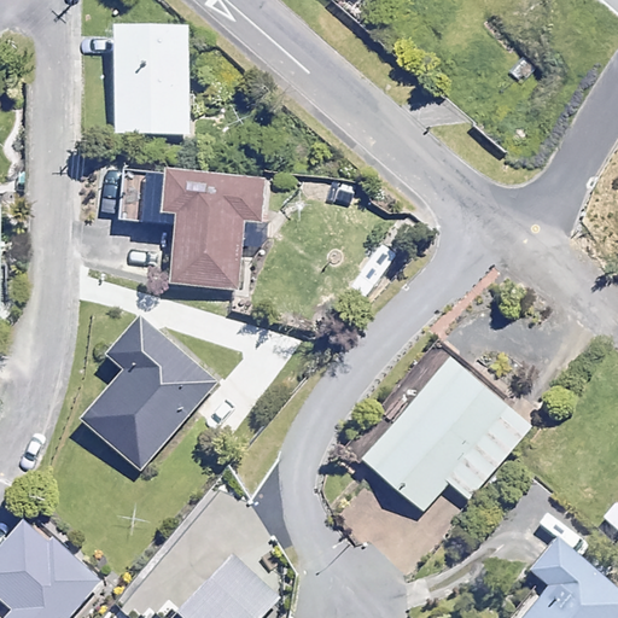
[(191,134),(190,27),(116,27),(116,135),(191,134)]
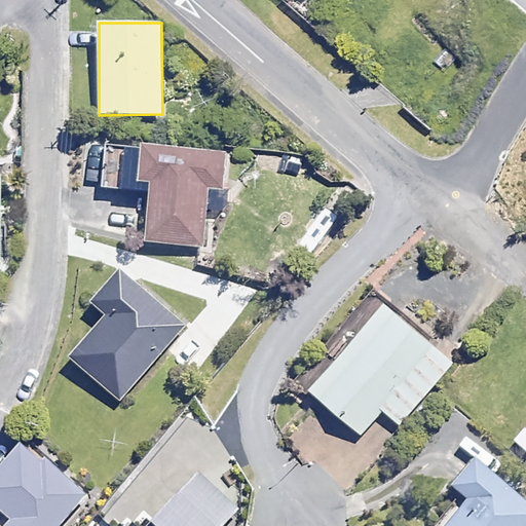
[(227,153),(105,146),(103,190),(151,193),(148,242),(205,246),(209,190),(224,191),(227,153)]
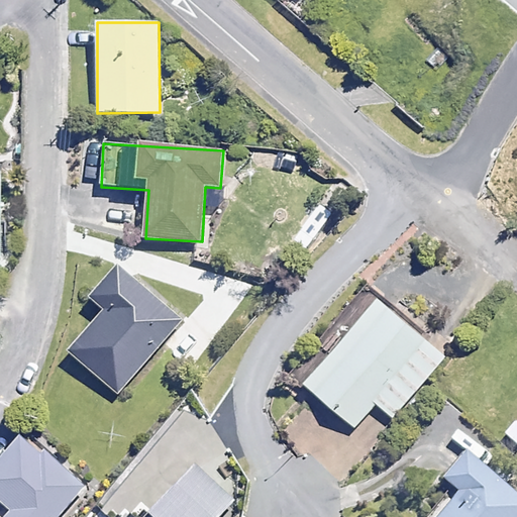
[(183,321),(118,266),(90,299),(104,311),(69,351),(119,395),(183,321)]
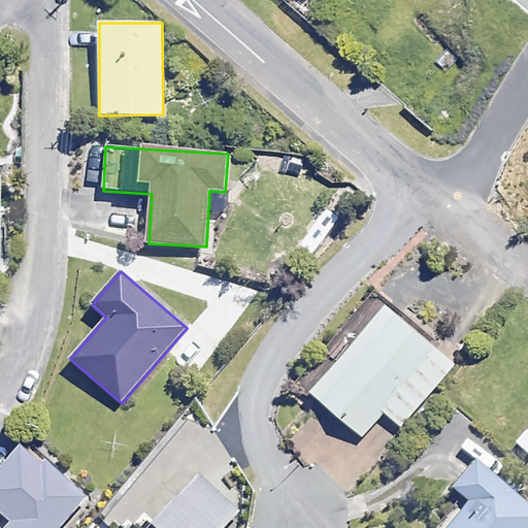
[(401,321),(383,306),(308,394),(361,438),(383,413),(400,428),(462,355),(409,310),(401,321)]
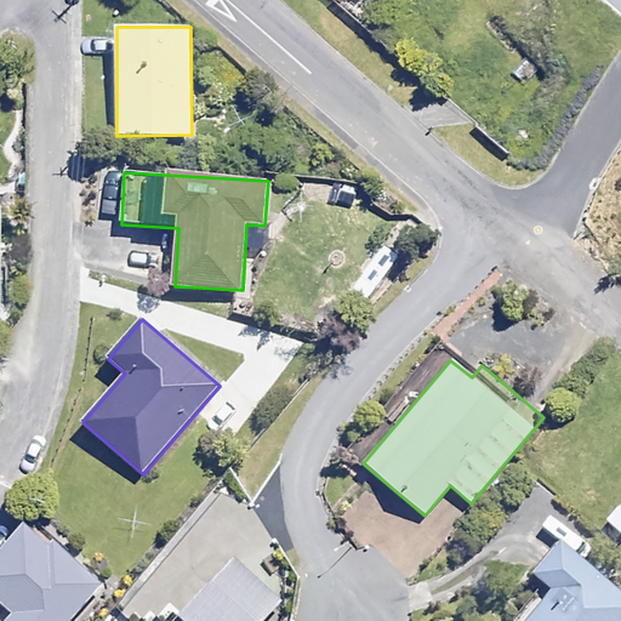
[(590,542),(562,520),(546,540),(556,547),(530,577),(550,593),(527,620),(620,620),(620,597),(575,560),(590,542)]
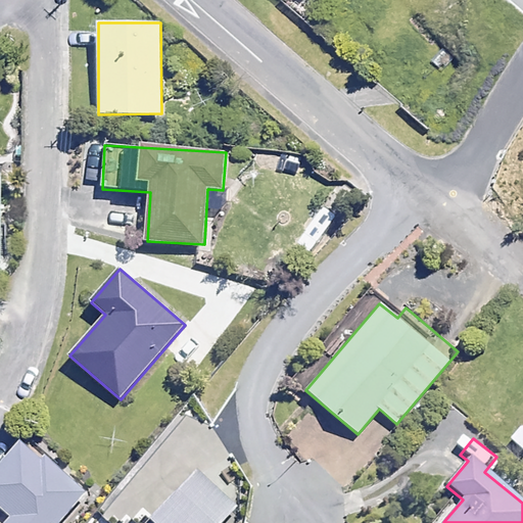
[(0,522),(58,522),(84,495),(21,441),(0,465),(0,522)]
